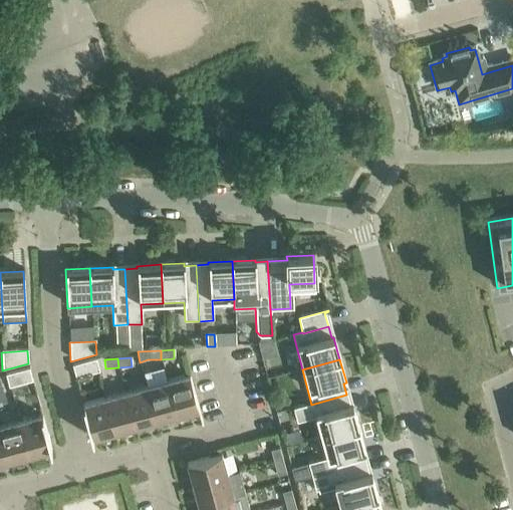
[(95,360),(71,367),(75,379),(99,372),(95,360)]
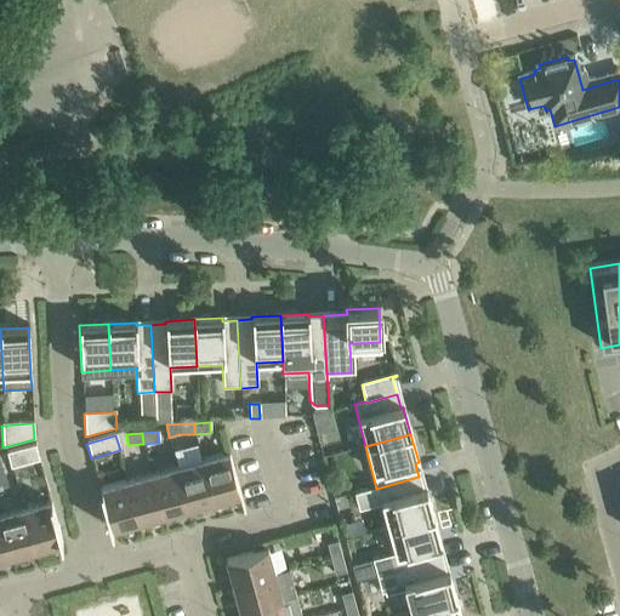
[(39,462),(35,446),(6,455),(10,469),(39,462)]
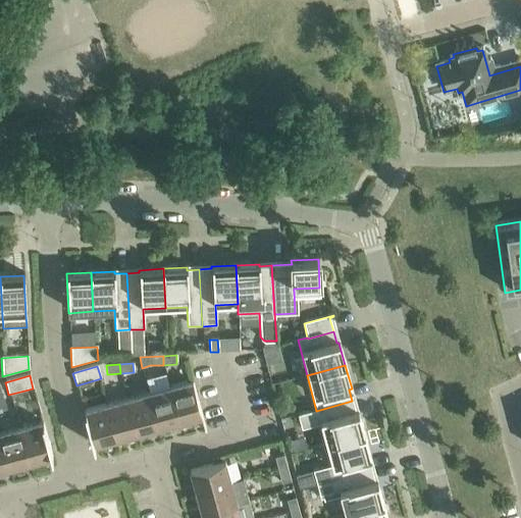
[(202,418),(192,382),(169,389),(179,423),(200,418),(202,418)]
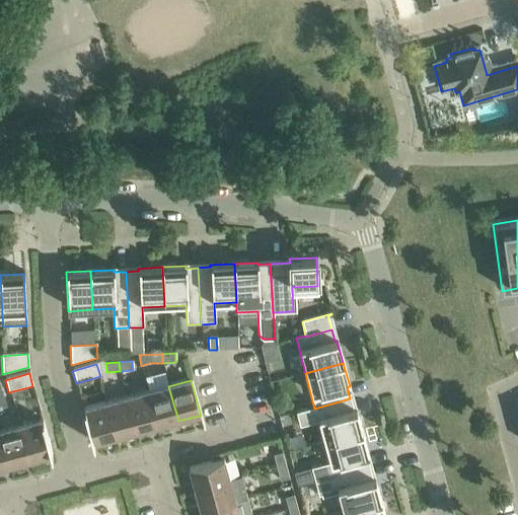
[(178,421),(168,386),(148,392),(157,427),(178,421)]
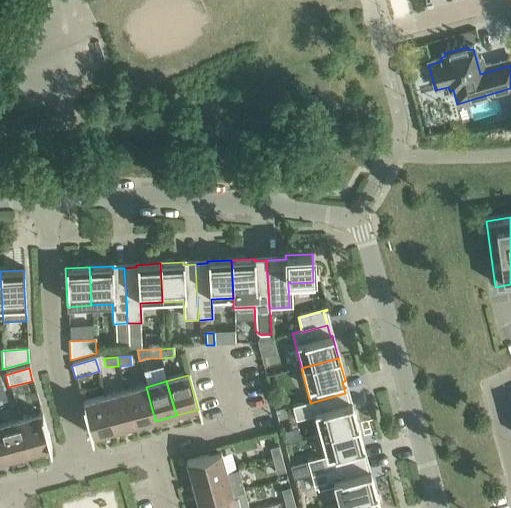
[(155,421),(146,387),(125,393),(134,427),(155,421)]
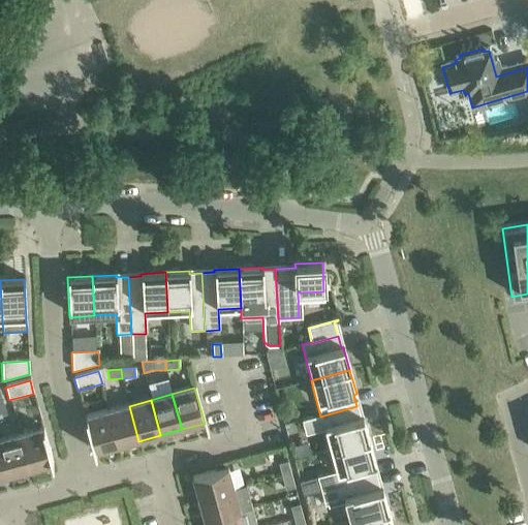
[(138,441),(129,406),(107,411),(117,446),(138,441)]
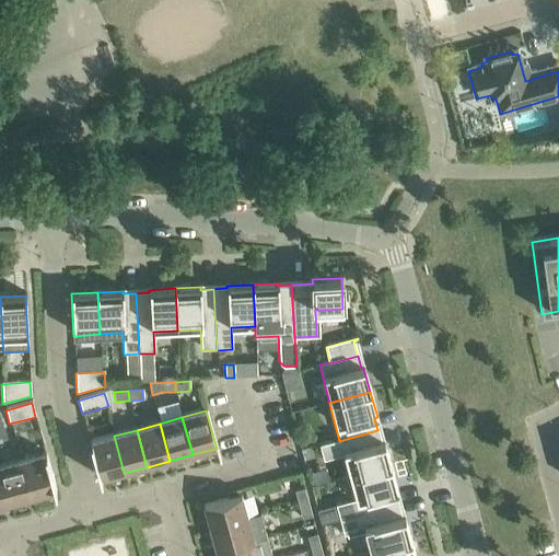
[(377,430),(339,441),(319,447),(323,462),(344,456),(350,478),(391,467),(384,442),(382,443),(377,430)]
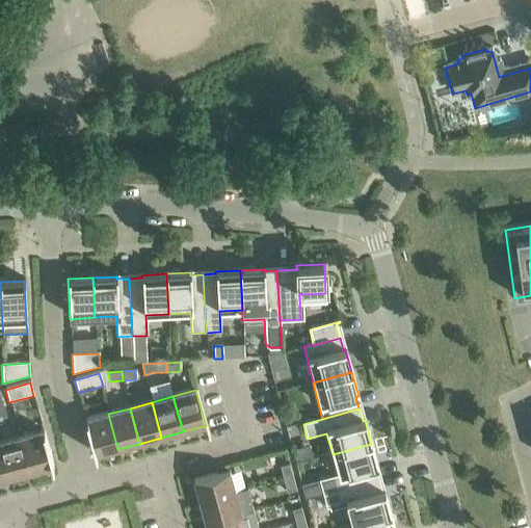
[(117,449),(108,414),(85,420),(95,456),(97,456),(96,455),(117,449)]
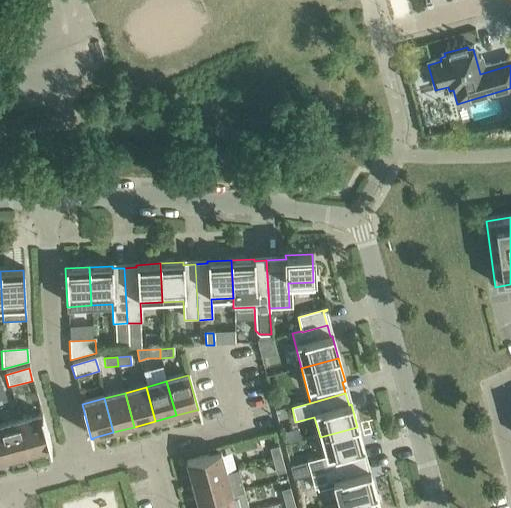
[(51,450),(42,415),(19,421),(29,455),(50,450),(51,450)]
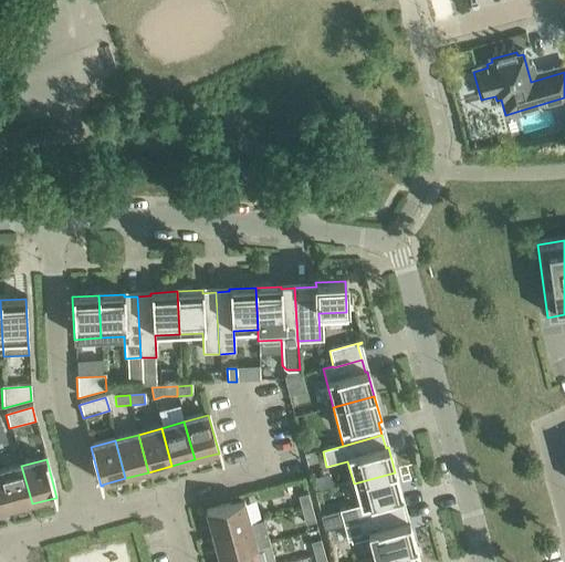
[(32,503),(21,466),(0,471),(0,477),(9,510),(32,503)]
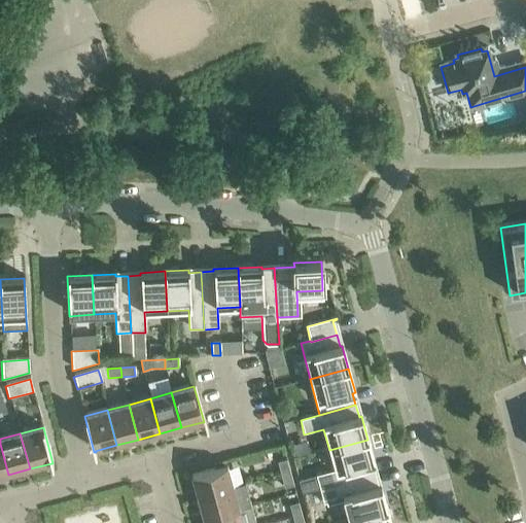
[(319,490),(375,476),(372,463),(374,463),(367,440),(329,450),(335,472),(316,477),(319,490)]
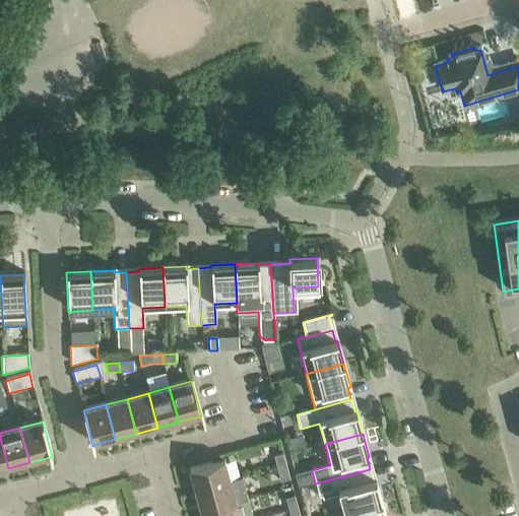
[(0,470),(8,468),(0,438),(0,470)]
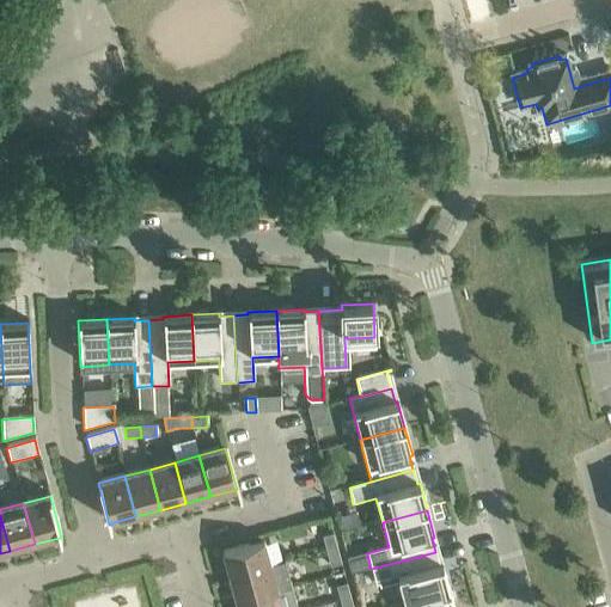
[(336,550),(333,535),(322,538),(325,553),(336,550)]
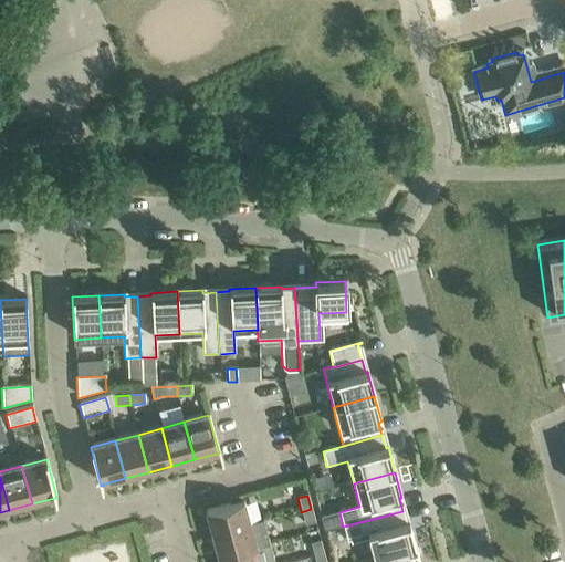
[(206,513),(212,537),(250,526),(243,501),(206,512),(206,513)]
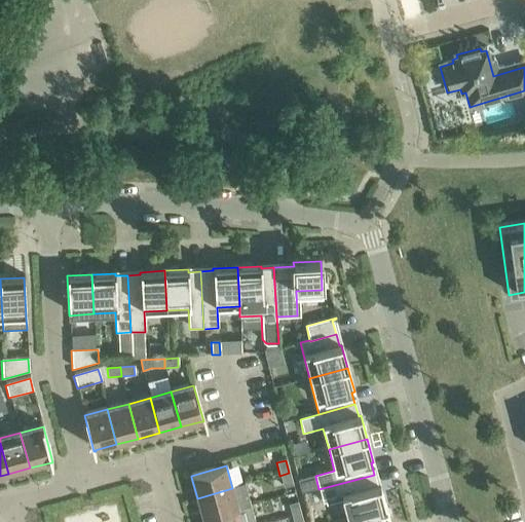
[(293,486),(289,473),(279,476),(284,488),(293,486)]
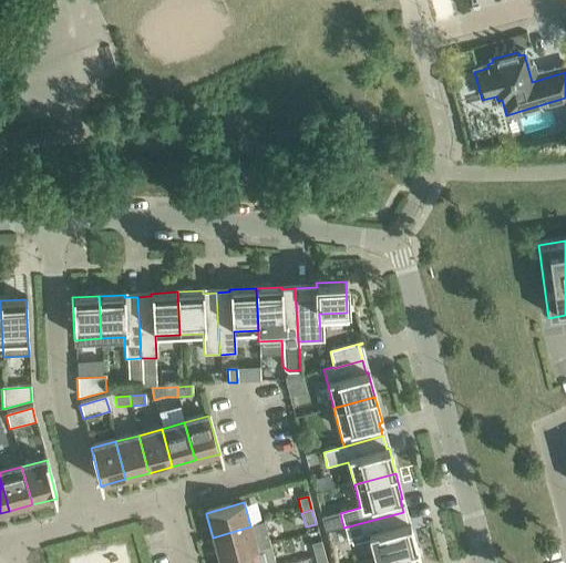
[(407,525),(403,512),(343,528),(348,543),(369,538),(374,561),(417,550),(410,524),(407,525)]
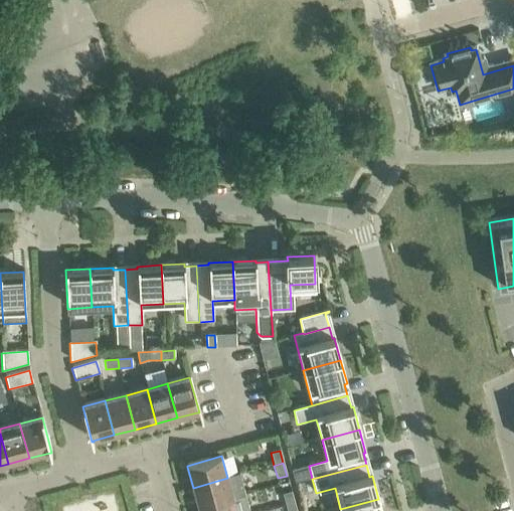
[(239,475),(227,478),(193,488),(199,509),(233,499),(244,496),(239,475)]
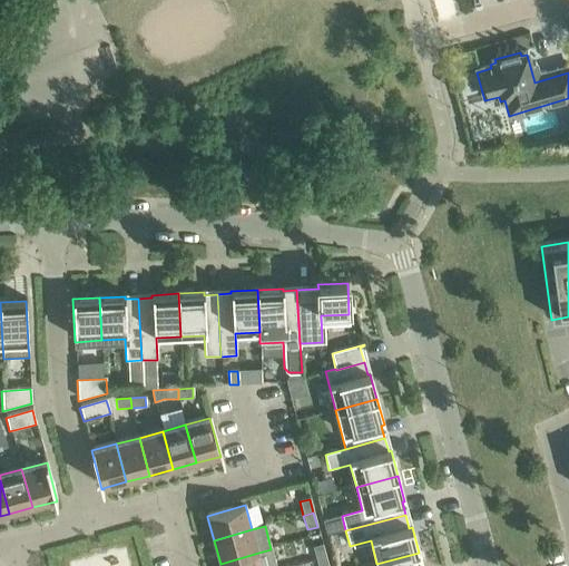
[(312,548),(316,562),(326,559),(322,545),(312,548)]
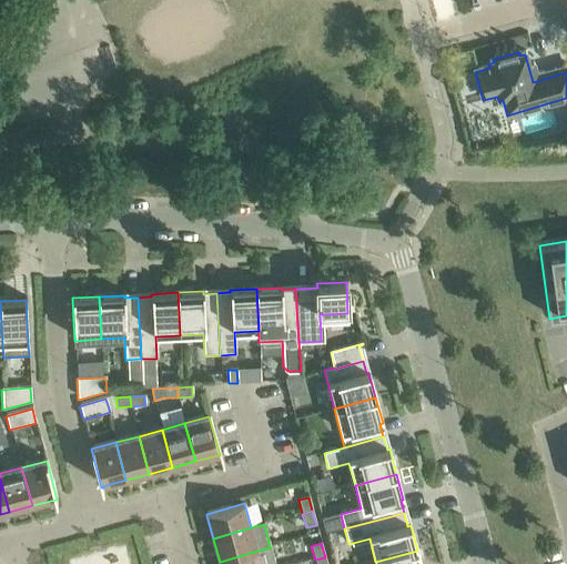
[(260,563),(257,551),(220,562),(220,563),(260,563)]
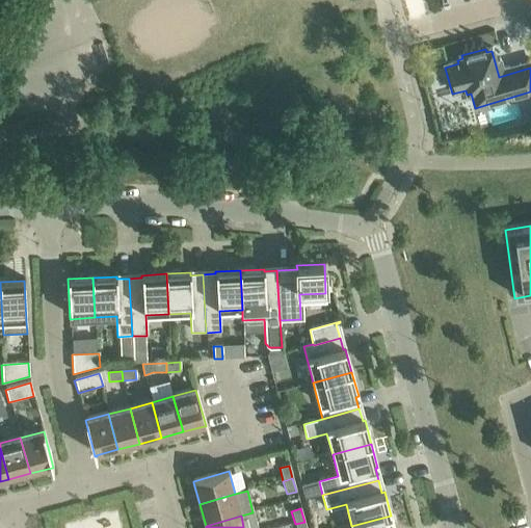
[(394,527),(391,516),(351,526),(351,527),(394,527)]
